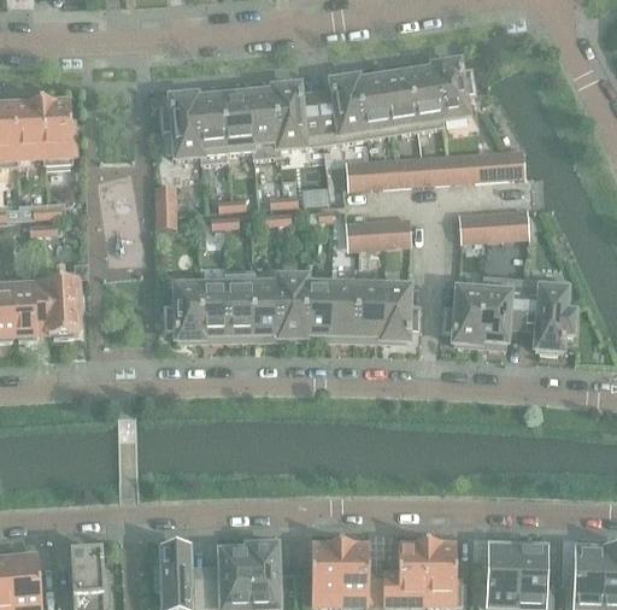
[(466,116),(464,93),(472,92),(469,71),(462,72),(462,71),(460,71),(459,62),(433,65),(444,127),(442,119),(466,116)]
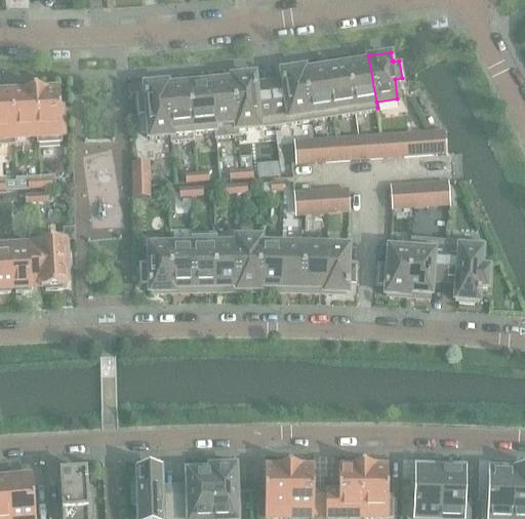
[(377,108),(368,55),(367,55),(368,56),(356,57),(357,61),(348,63),(355,111),(377,108)]
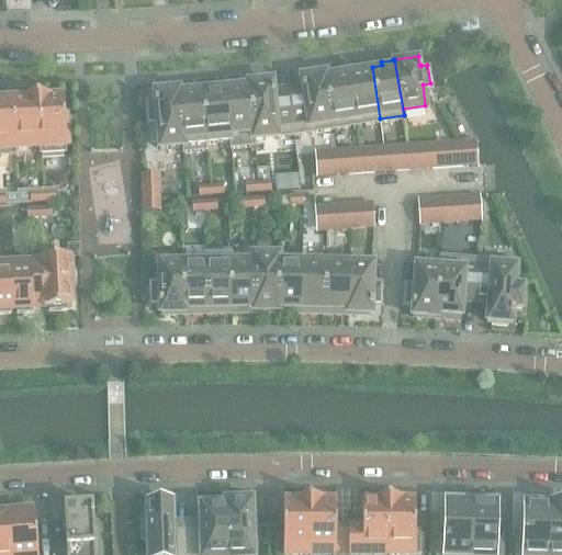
[(380,119),(372,67),(348,70),(357,122),(380,119)]
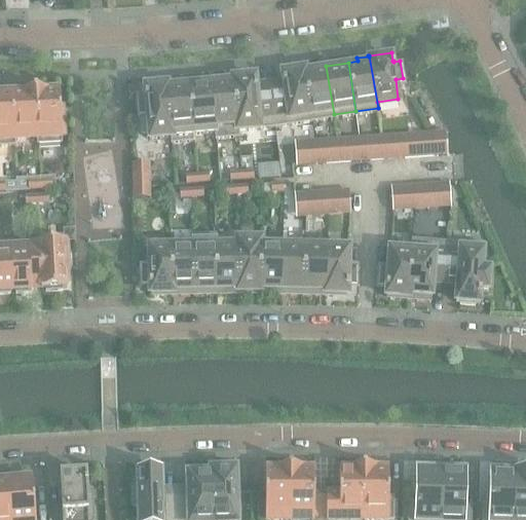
[(312,118),(303,66),(282,69),(284,77),(283,77),(283,80),(284,80),(284,83),(270,84),(274,123),(312,118)]
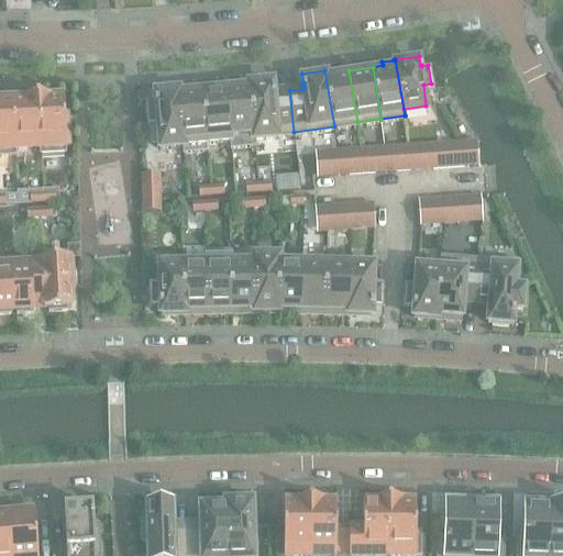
[(357,122),(349,70),(327,74),(326,70),(324,70),(334,126),(357,122)]
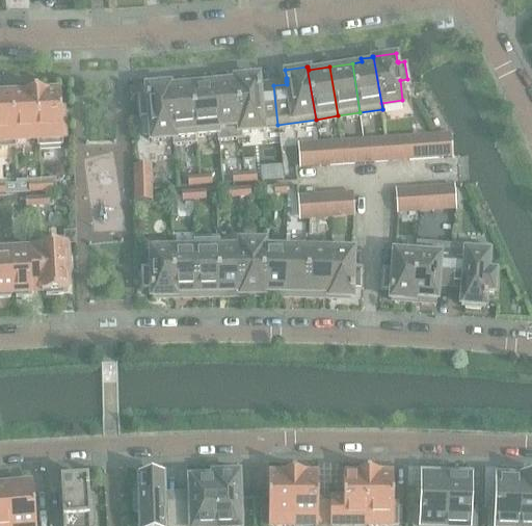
[(277,125),(273,85),(259,87),(259,85),(260,85),(259,82),(258,74),(254,74),(254,71),(238,73),(238,75),(235,76),(241,135),(242,134),(241,129),(262,127),(277,125)]
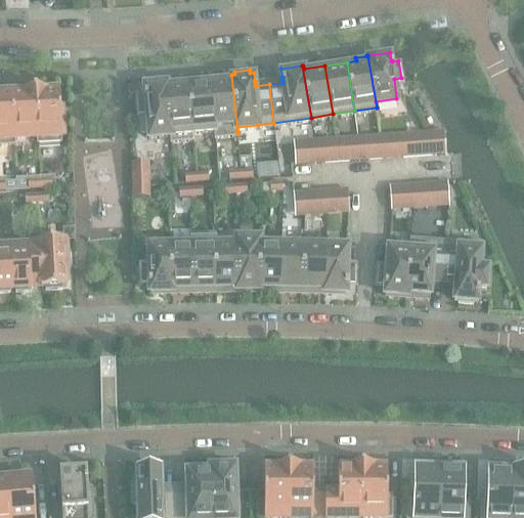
[(237,133),(231,75),(231,78),(210,80),(216,134),(237,133)]
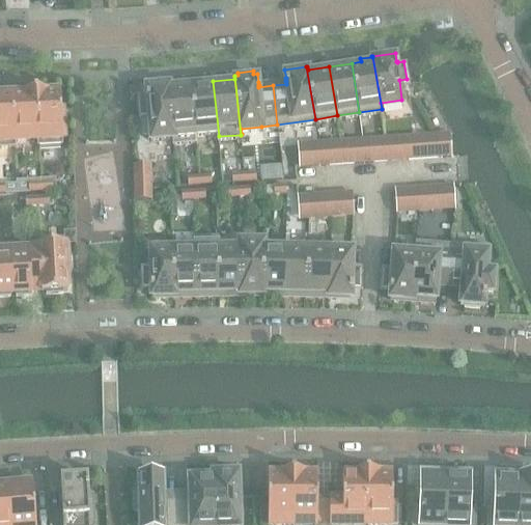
[(174,140),(168,81),(146,83),(146,91),(146,93),(139,94),(141,112),(143,131),(150,130),(150,137),(172,135),(172,141),(174,140)]
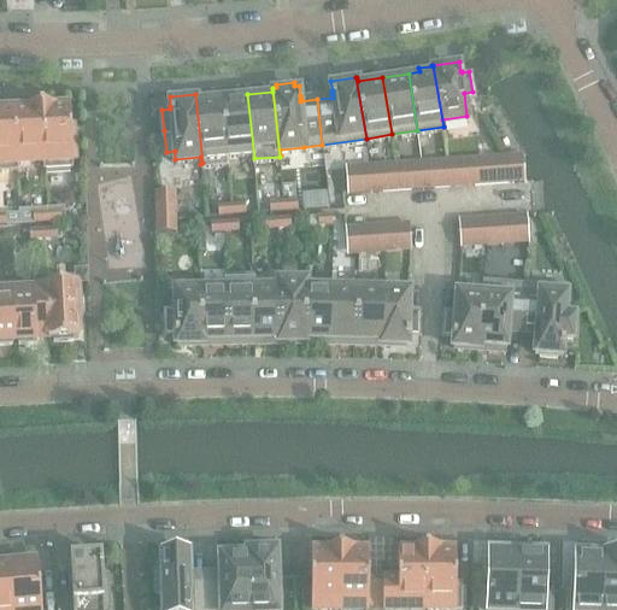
[(228,160),(222,97),(197,99),(197,94),(195,94),(203,163),(228,160)]
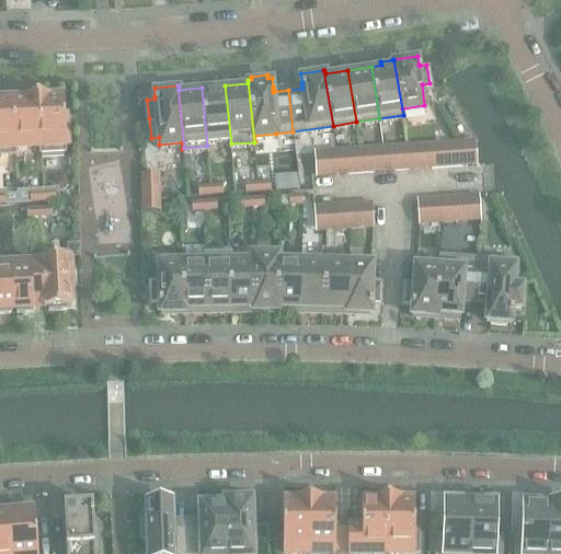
[(231,143),(225,85),(202,88),(207,146),(208,146),(207,139),(229,138),(229,145),(231,143)]
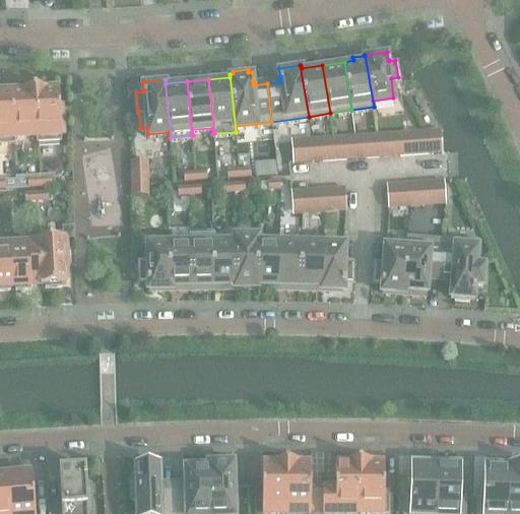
[(64,131),(62,108),(60,109),(58,86),(47,86),(47,84),(35,85),(38,138),(61,137),(61,131),(64,131)]
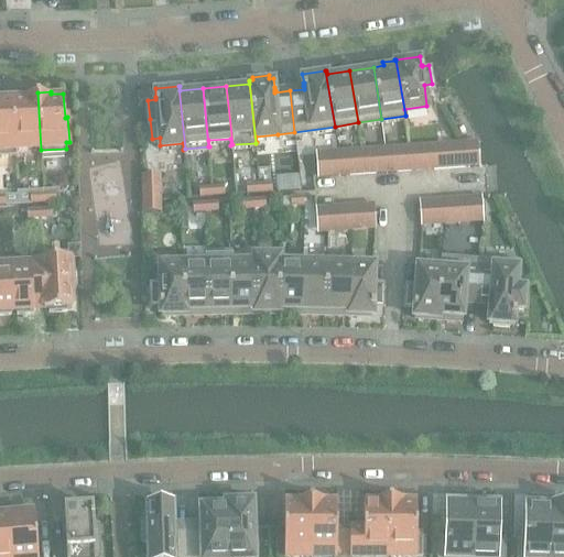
[(41,150),(38,93),(23,94),(24,96),(12,96),(14,152),(17,152),(15,144),(39,143),(40,150),(41,150)]
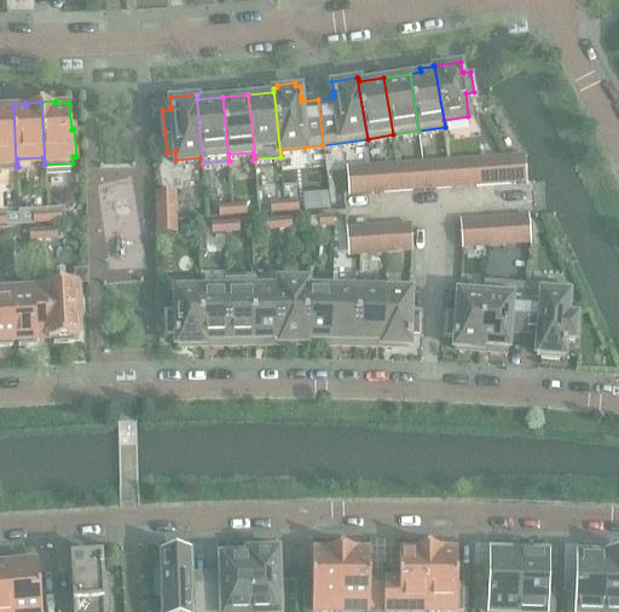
[(0,167),(16,167),(13,105),(0,105),(0,167)]
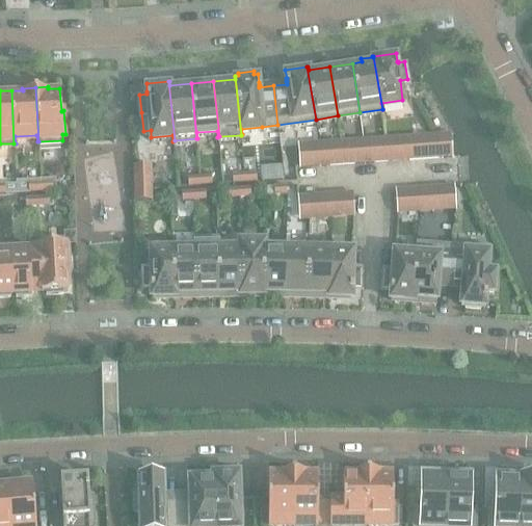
[(452,153),(451,130),(441,131),(442,153),(452,153)]
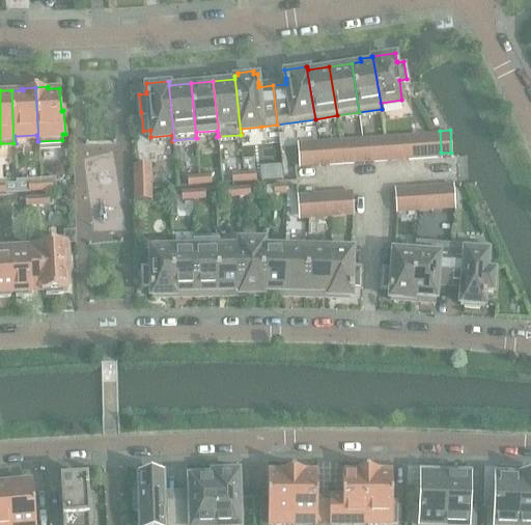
[(364,158),(363,146),(354,147),(354,159),(364,158)]
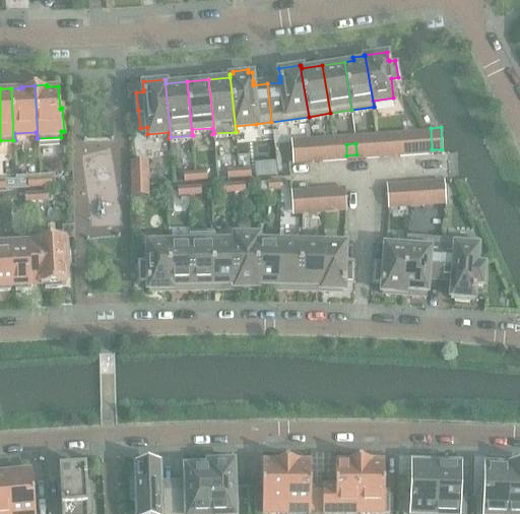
[(366,154),(365,143),(355,143),(356,154),(366,154)]
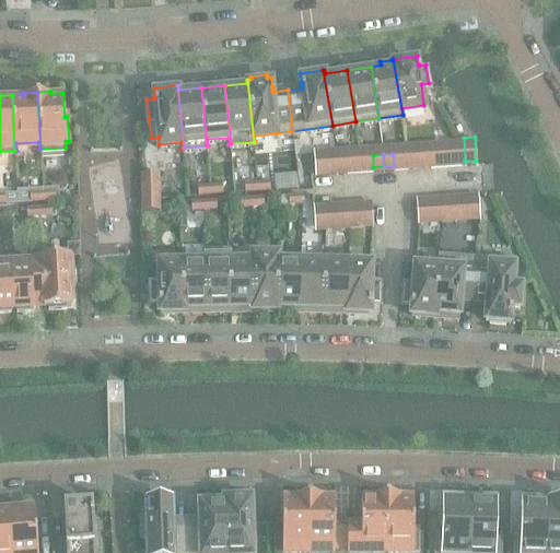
[(347,169),(346,157),(330,159),(331,169),(347,169)]
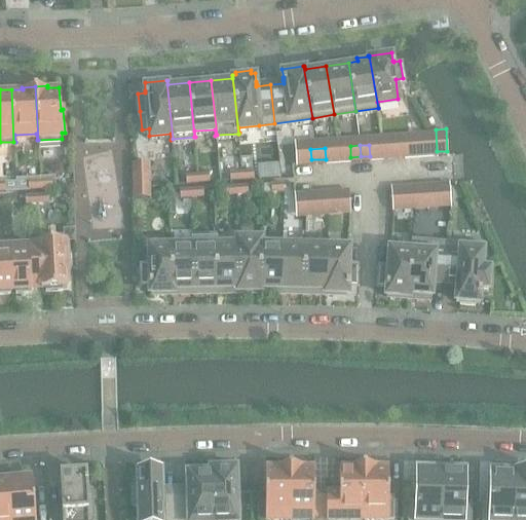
[(311,159),(310,149),(296,149),(296,160),(311,159)]
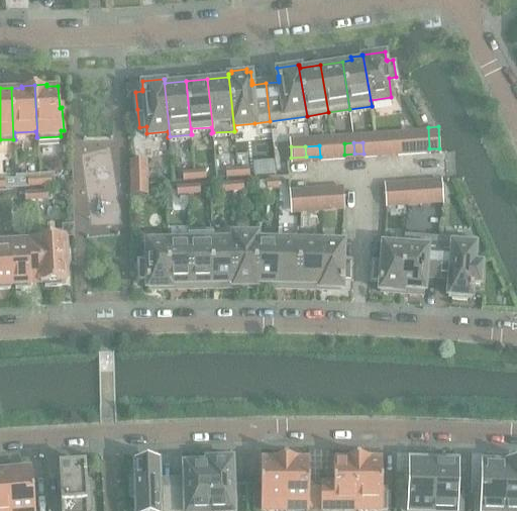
[(249,172),(248,164),(237,165),(238,173),(249,172)]
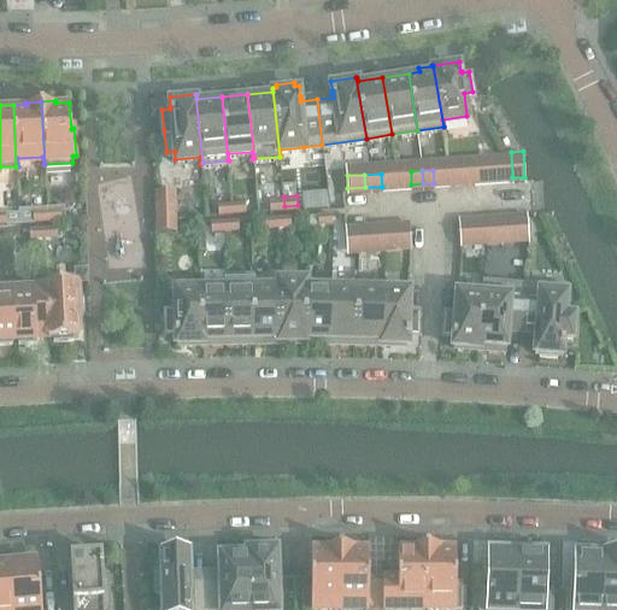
[(285,206),(283,197),(269,198),(270,207),(285,206)]
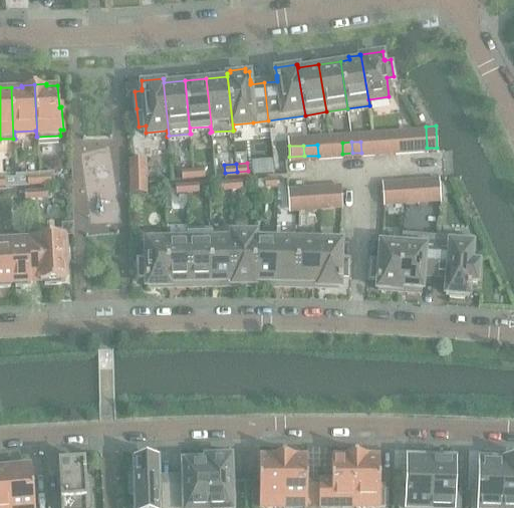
[(147,178),(147,166),(130,167),(130,178),(139,178),(147,178)]
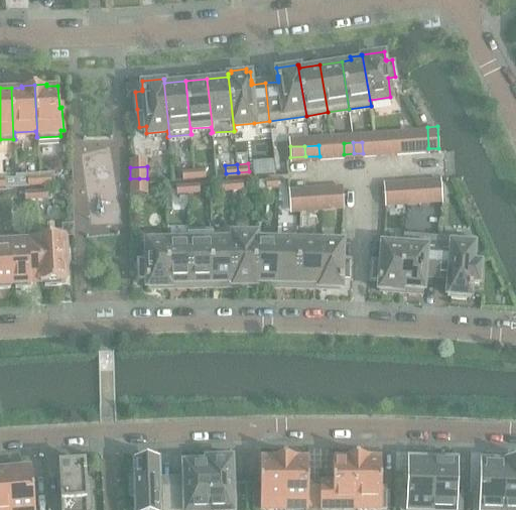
[(206,174),(205,166),(194,167),(194,175),(206,174)]
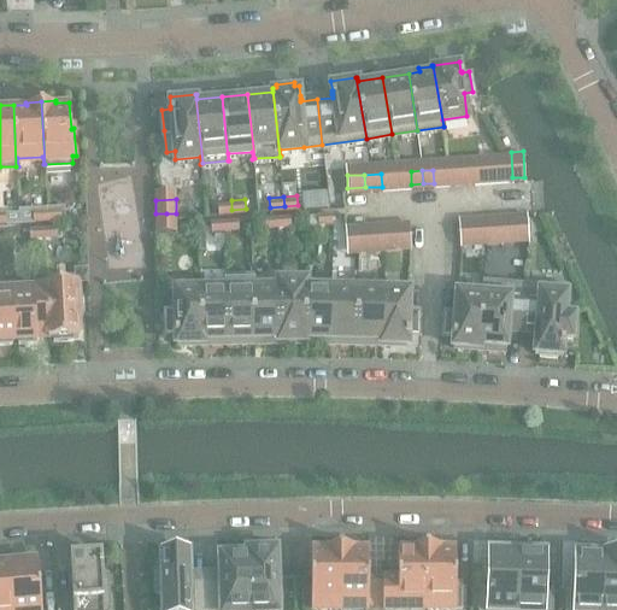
[(231,210),(231,200),(217,201),(218,211),(231,210)]
